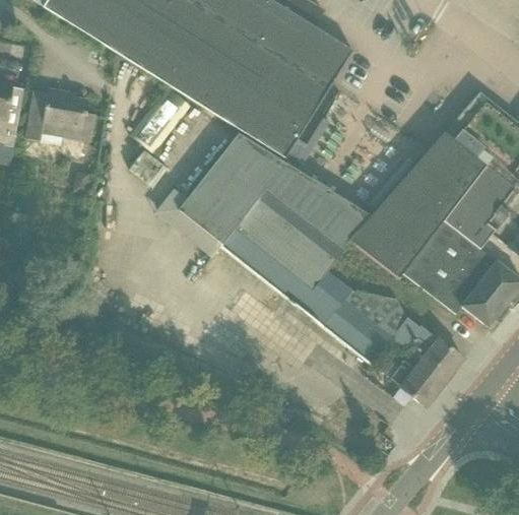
[(289,0),(286,6),(276,0),(46,0),(44,4),(286,157),(353,49),(317,26),(326,11),(308,0),(289,0)]
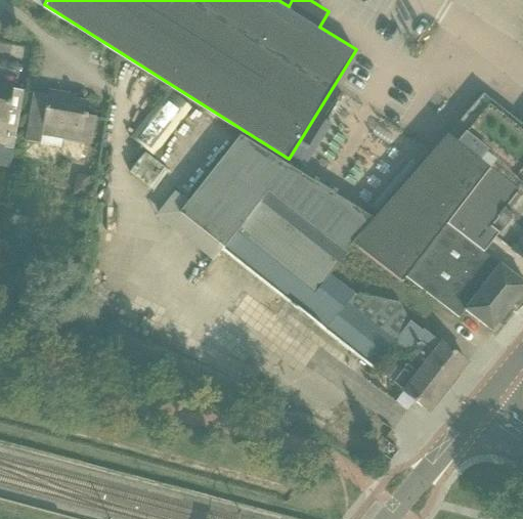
[(92,48),(89,58),(110,65),(114,54),(92,48)]
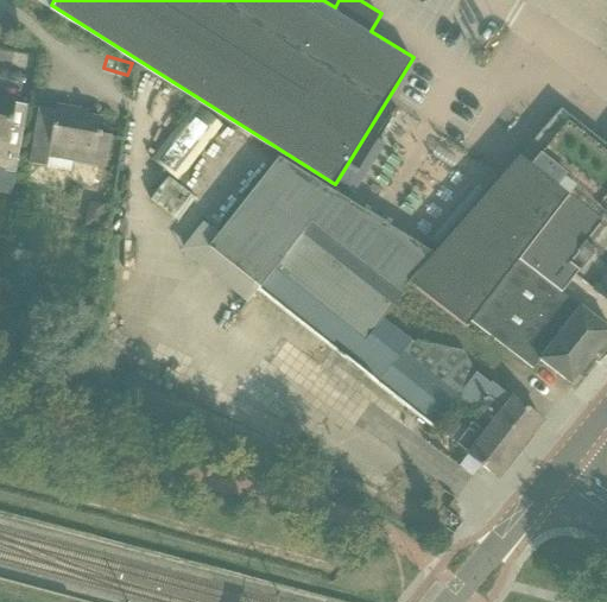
[(0,165),(14,169),(17,169),(26,115),(12,113),(14,99),(0,95),(0,165)]
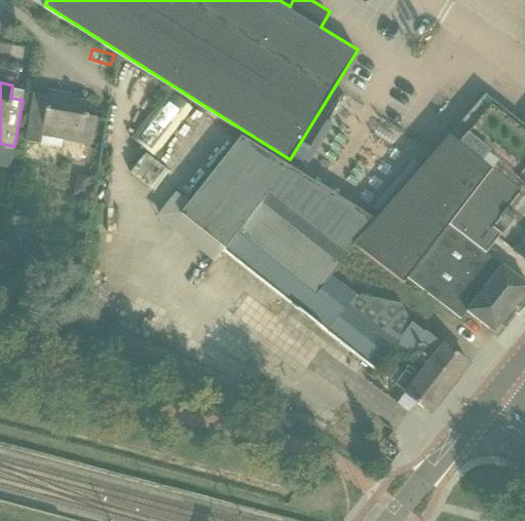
[(346,121),(361,101),(339,85),(325,106),(346,121)]
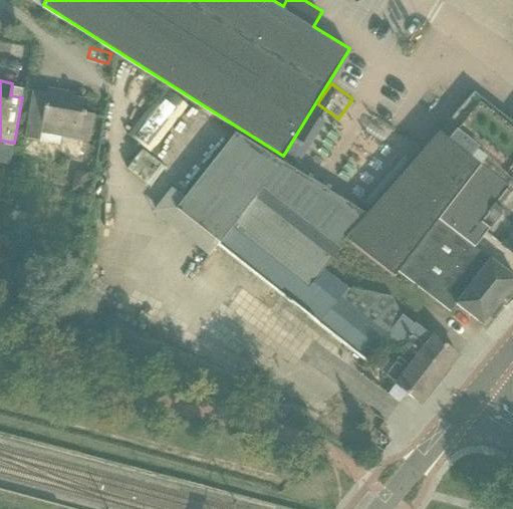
[(41,129),(89,137),(94,109),(83,107),(85,95),(75,94),(76,90),(48,85),(47,89),(34,87),(25,134),(40,136),(41,129)]
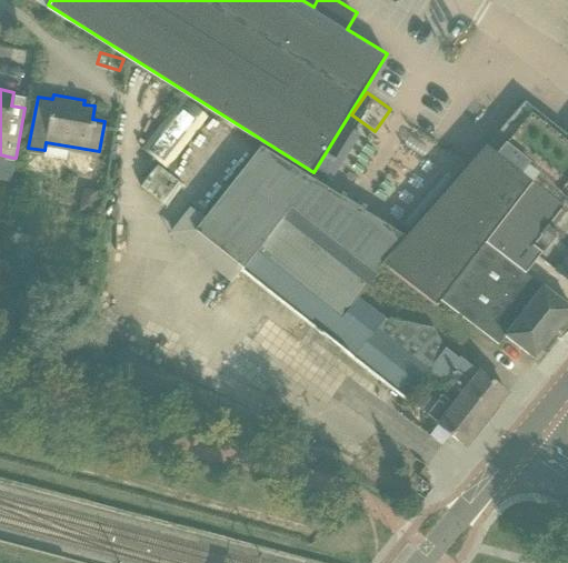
[(382,260),(437,300),(440,295),(466,262),(485,238),(534,173),(555,190),(567,173),(567,130),(526,98),(491,141),(489,139),(405,234),(382,260)]
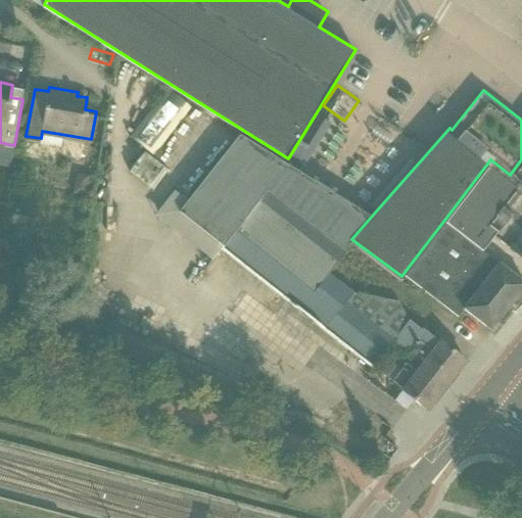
[(176,188),(156,213),(212,257),(222,245),(373,365),(397,332),(415,345),(413,349),(424,359),(427,355),(454,375),(467,359),(451,346),(410,318),(398,297),(354,290),(331,271),(347,248),(344,247),(352,240),(351,239),(372,216),(240,133),(188,198),(176,188)]
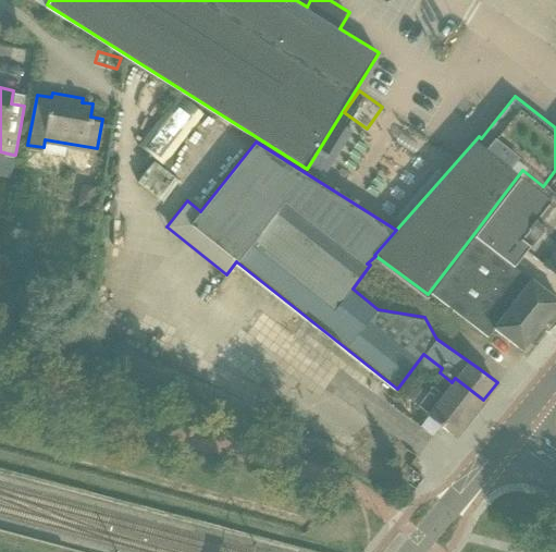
[(555,170),(543,186),(522,170),(474,233),(515,264),(528,248),(544,262),(555,272),(555,170)]
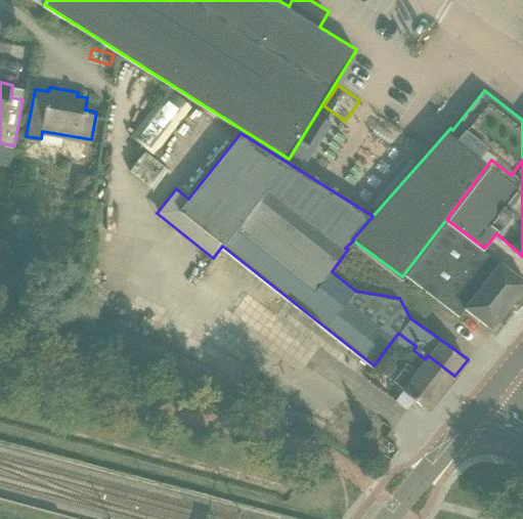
[(77,169),(73,189),(87,192),(91,172),(77,169)]
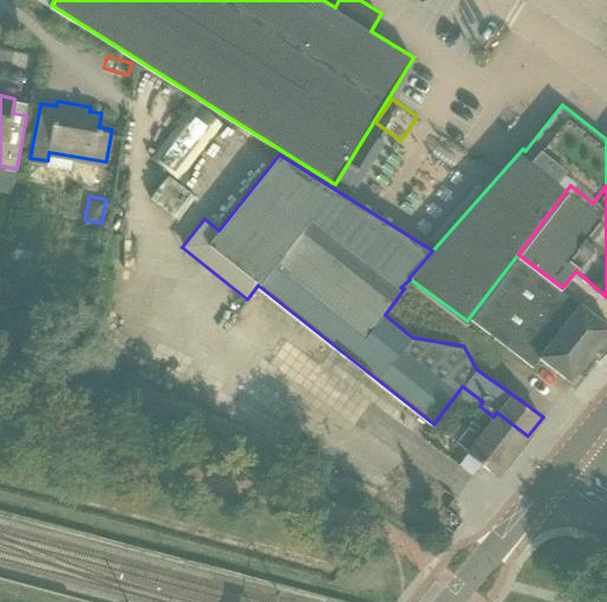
[(542,355),(571,380),(606,334),(606,322),(562,287),(518,254),(470,316),(535,365),(542,355)]
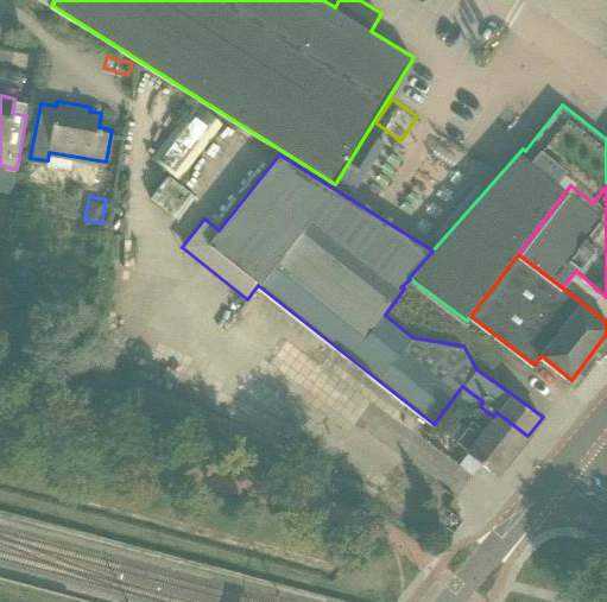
[(456,439),(498,473),(528,436),(497,412),(492,418),(484,428),(473,419),(470,422),(456,439)]
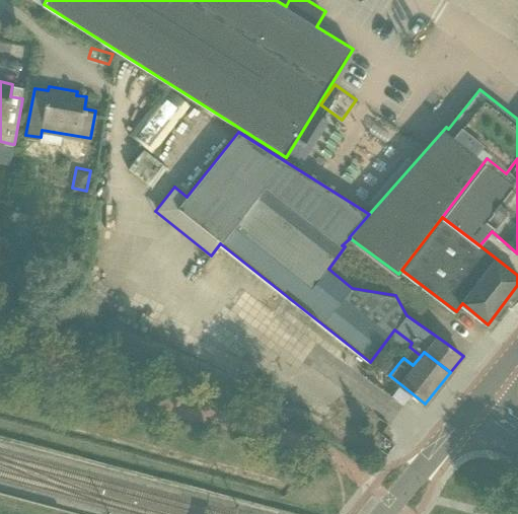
[(381,354),(375,365),(387,371),(392,359),(381,354)]
